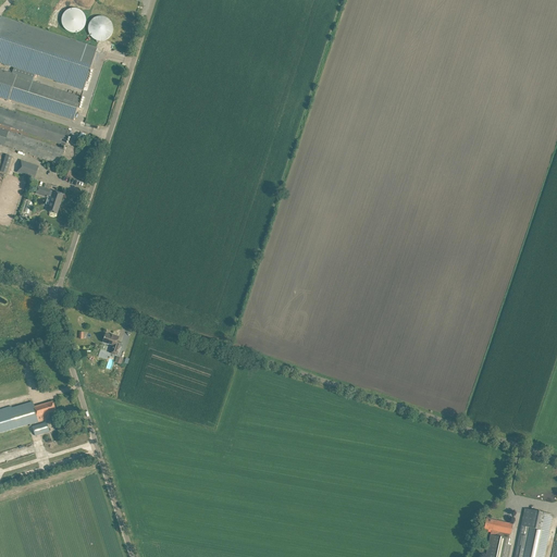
[(72,0),(100,9),(102,0),(72,0)]
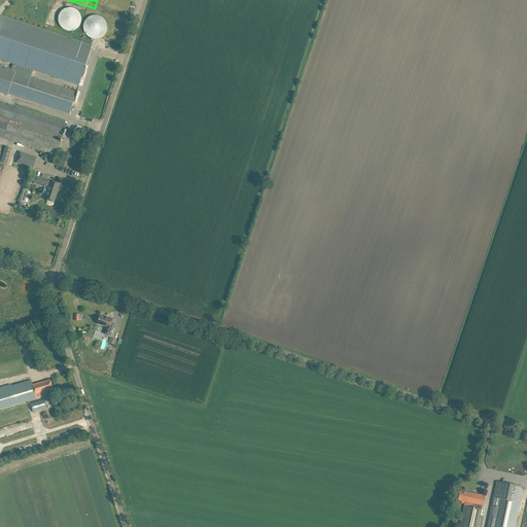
[(59,18),(59,20),(59,22),(59,24),(61,26),(62,28),(64,29),(66,31),(68,31),(71,31),(73,31),(75,30),(77,29),(79,27),(80,25),(81,23),(81,21),(81,19),(81,16),(80,14),(78,12),(77,10),(75,9),(73,8),(71,8),(69,8),(67,8),(66,9),(63,10),(62,11),(61,13),(60,14),(59,18)]
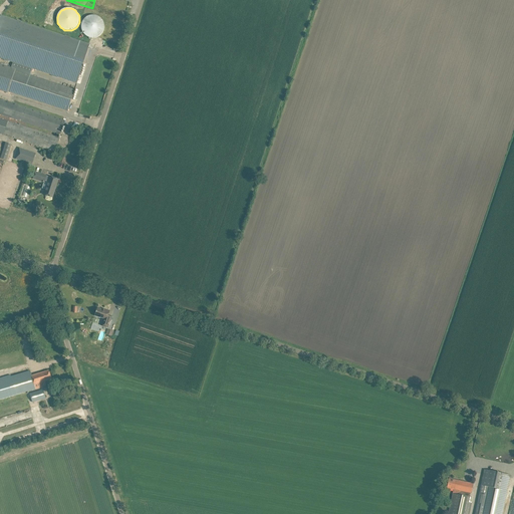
[(81,26),(81,27),(81,28),(81,29),(81,30),(82,30),(82,31),(82,32),(83,32),(83,33),(84,34),(84,35),(85,35),(86,36),(87,36),(87,37),(88,37),(89,37),(90,37),(90,38),(91,38),(92,38),(93,38),(94,38),(95,38),(95,37),(96,37),(97,37),(98,37),(98,36),(99,36),(100,35),(101,35),(101,34),(102,33),(102,32),(103,32),(103,31),(103,30),(104,29),(104,28),(104,27),(104,26),(104,25),(104,24),(104,23),(103,23),(103,22),(103,21),(102,21),(102,20),(102,19),(101,19),(101,18),(100,18),(100,17),(99,17),(99,16),(98,16),(97,16),(97,15),(96,15),(95,15),(94,14),(93,14),(92,14),(91,14),(90,14),(90,15),(89,15),(88,15),(87,15),(87,16),(86,16),(85,17),(84,17),(84,18),(83,18),(83,19),(83,20),(82,20),(82,21),(82,22),(81,22),(81,23),(81,24),(81,25),(81,26)]
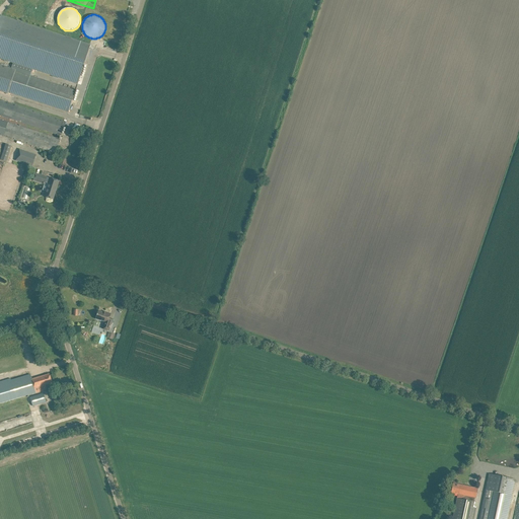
[(8,61),(13,63),(12,68),(0,64),(0,89),(69,113),(76,90),(31,76),(33,69),(54,76),(53,76),(58,78),(59,77),(78,83),(91,45),(71,39),(71,38),(66,35),(66,36),(20,22),(21,21),(17,20),(17,21),(1,15),(0,17),(0,58),(5,60),(4,61),(8,62),(8,61)]
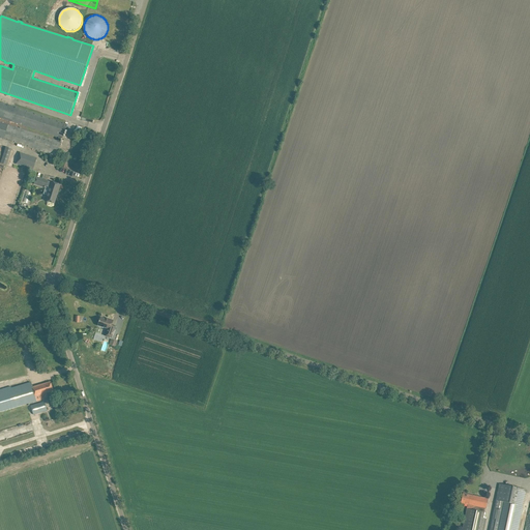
[(0,138),(40,151),(40,153),(42,153),(43,152),(57,156),(61,142),(60,142),(61,138),(62,139),(67,124),(0,102),(0,118),(59,138),(58,141),(0,121),(0,138)]
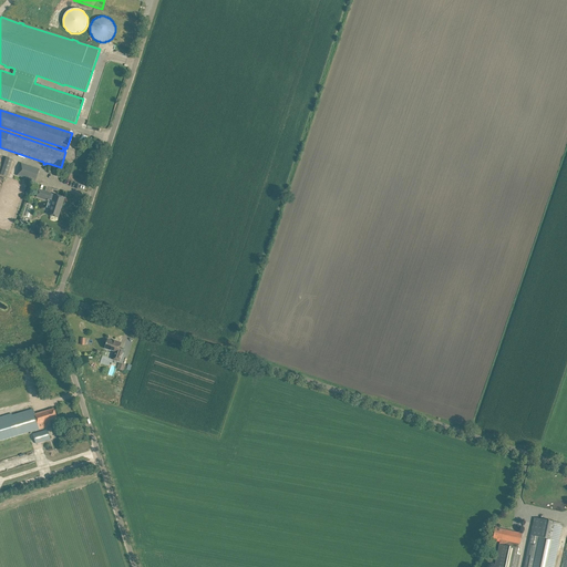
[(7,157),(2,171),(9,173),(13,160),(7,157)]
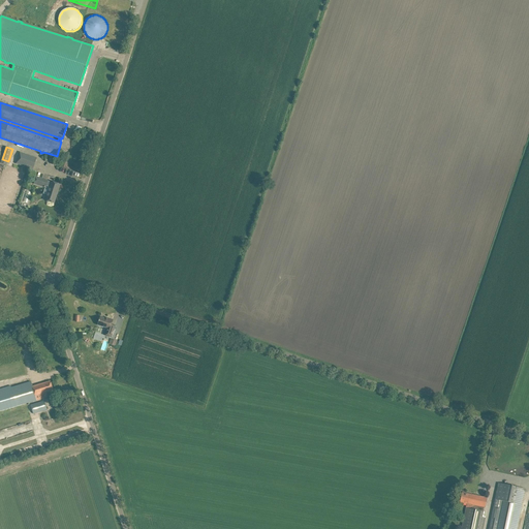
[(20,152),(16,163),(33,169),(37,158),(20,152)]
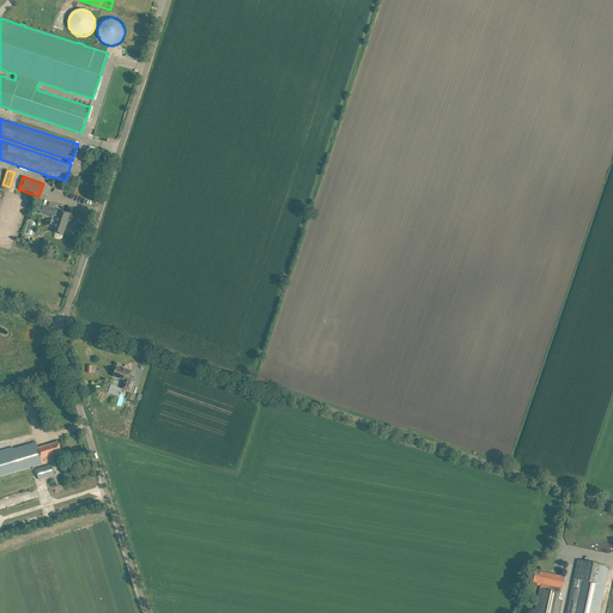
[(42,205),(40,213),(53,218),(54,216),(58,217),(59,211),(55,210),(42,205)]
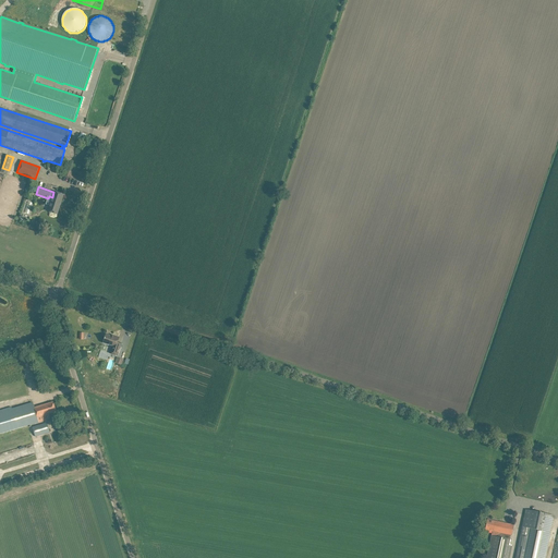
[(49,206),(47,211),(52,213),(57,215),(63,195),(59,193),(53,192),(52,197),(49,206)]
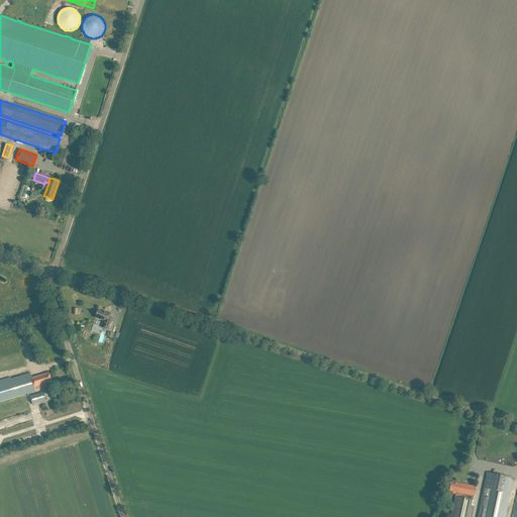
[(96,317),(104,320),(102,327),(109,329),(111,322),(108,321),(110,313),(106,311),(106,312),(98,310),(96,317)]
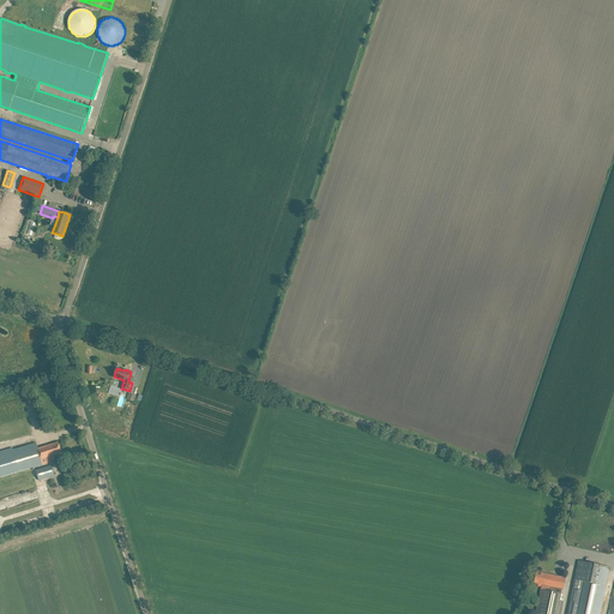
[(36,443),(30,445),(13,450),(12,447),(0,451),(0,477),(55,461),(54,456),(61,453),(59,443),(37,449),(36,443)]
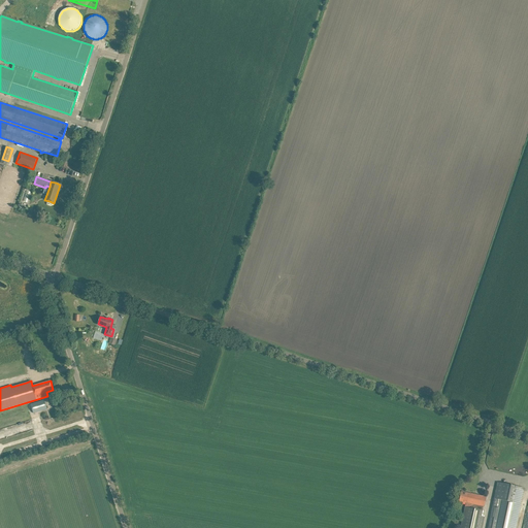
[(40,401),(31,404),(33,413),(42,410),(40,401)]
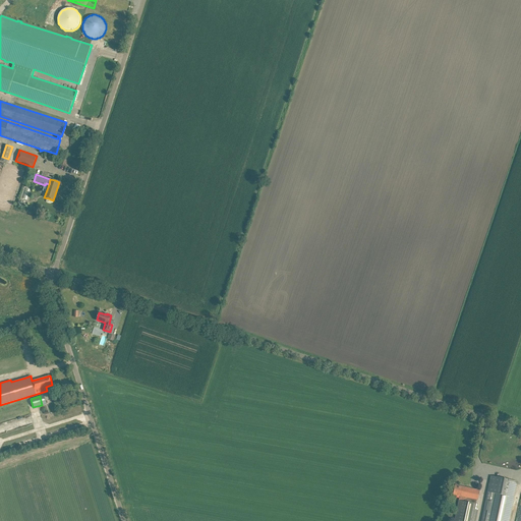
[(483,510),(481,520),(509,520),(517,481),(490,475),(486,500),(487,500),(484,510),(483,510)]
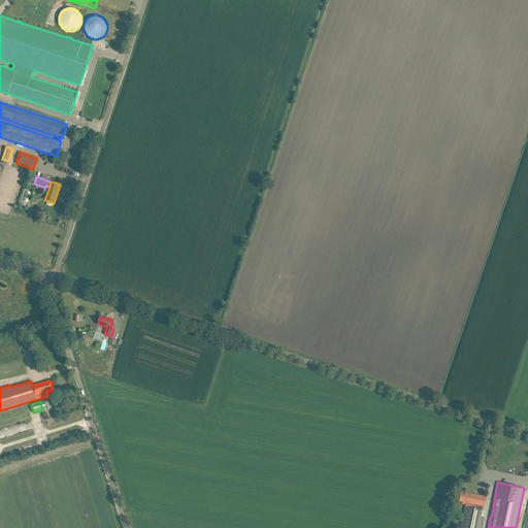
[(465,503),(460,527),(482,527),(485,517),(481,516),(483,506),(484,506),(486,497),(461,492),(459,502),(465,503)]
